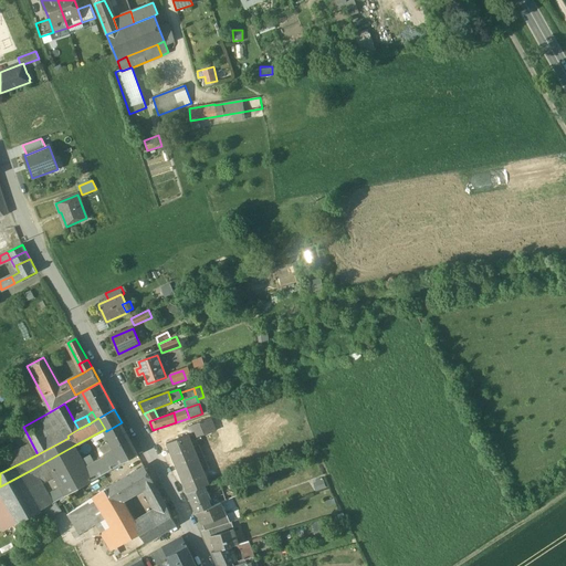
[(211,418),(189,427),(194,438),(206,433),(206,435),(217,430),(211,418)]
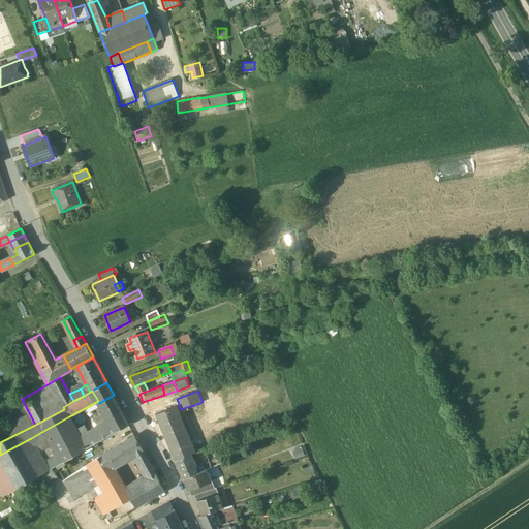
[(114,395),(99,403),(102,410),(117,403),(114,395)]
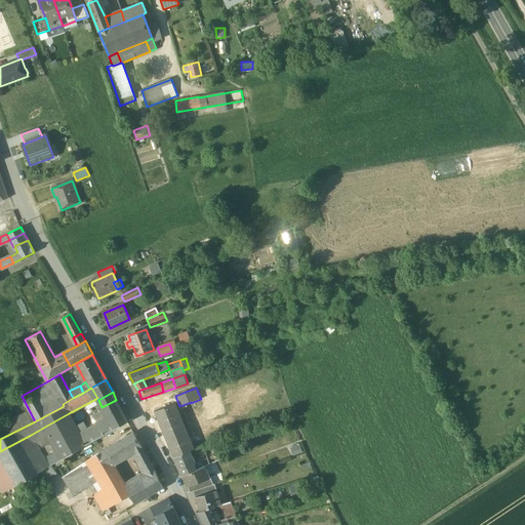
[(116,400),(102,407),(109,419),(114,430),(128,421),(116,400)]
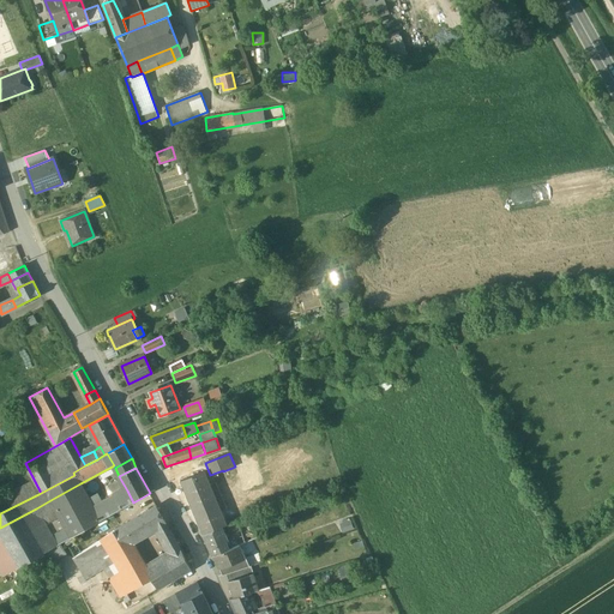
[(205,471),(180,480),(203,534),(222,527),(227,525),(205,471)]
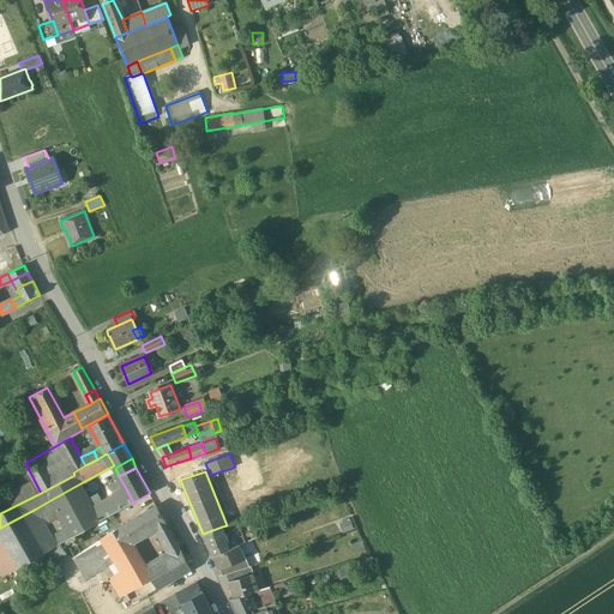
[(80,483),(50,500),(56,510),(58,506),(85,491),(80,483)]
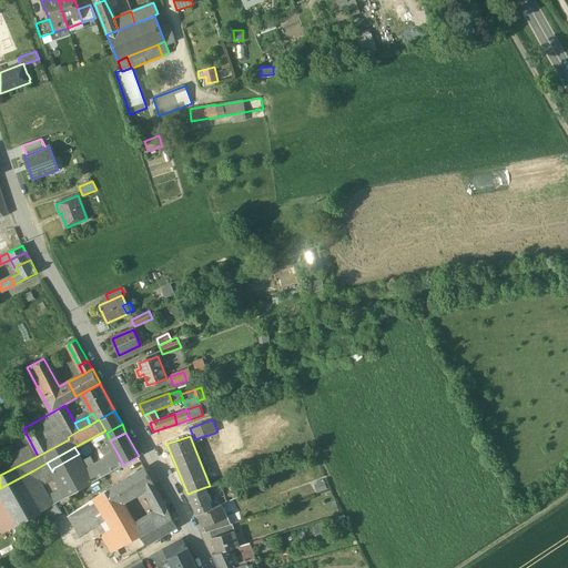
[(79,454),(53,468),(52,472),(67,497),(93,482),(88,470),(79,454)]
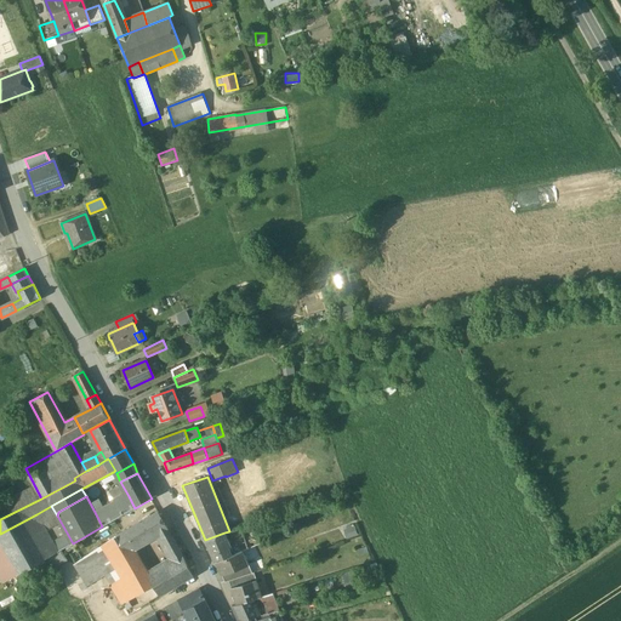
[(129,496),(118,502),(124,514),(135,508),(129,496)]
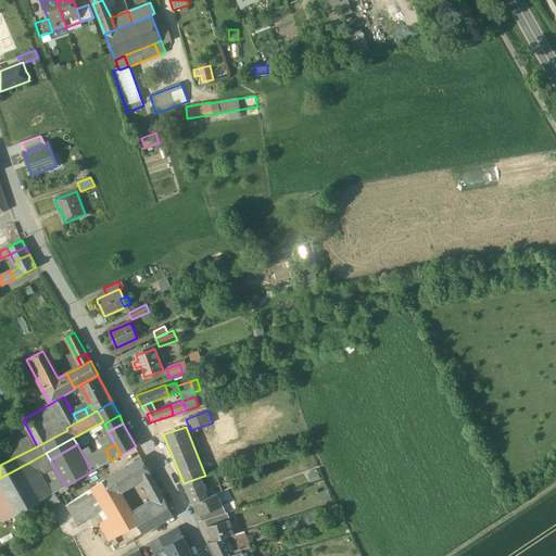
[(105,450),(86,460),(91,471),(111,460),(105,450)]
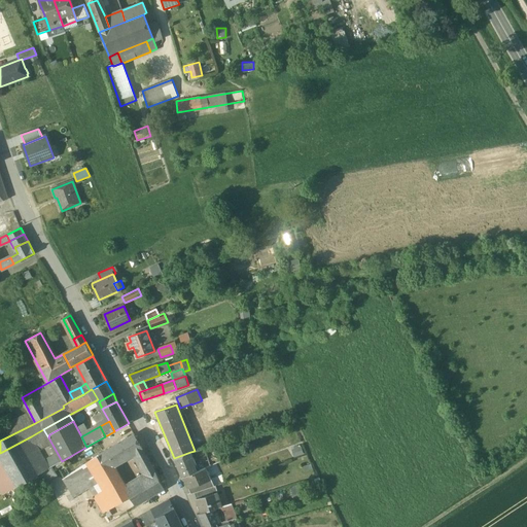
[(142,448),(134,434),(107,451),(115,464),(135,452),(142,448)]
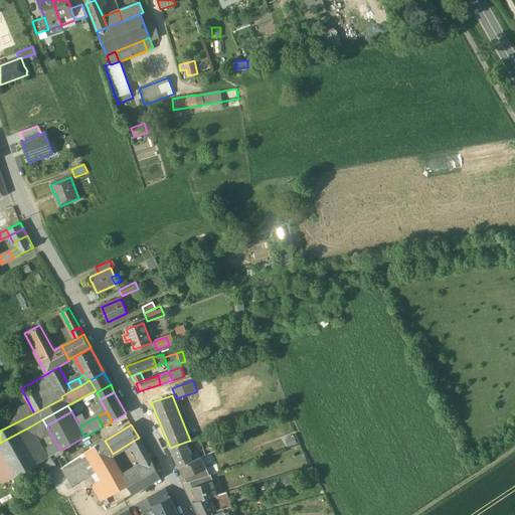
[(30,426),(0,443),(0,448),(2,451),(0,452),(0,476),(4,483),(38,463),(47,458),(30,426)]
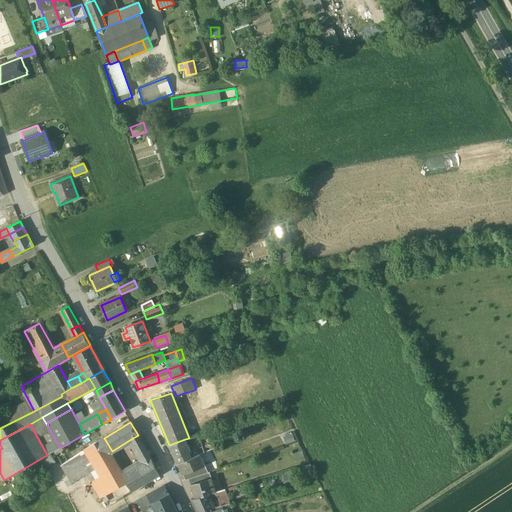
[(204,432),(198,434),(200,442),(201,444),(207,441),(204,432)]
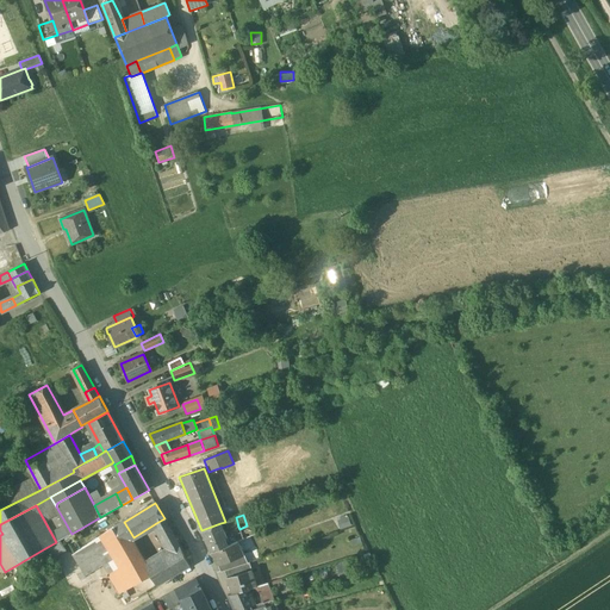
[(340,528),(350,524),(348,516),(337,518),(340,528)]
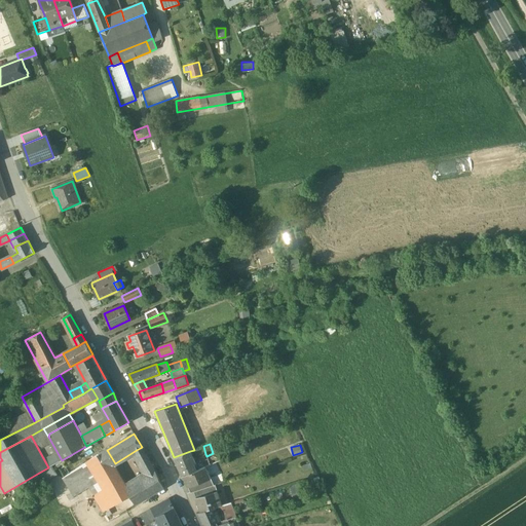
[(194,450),(197,457),(204,455),(205,454),(203,446),(194,450)]
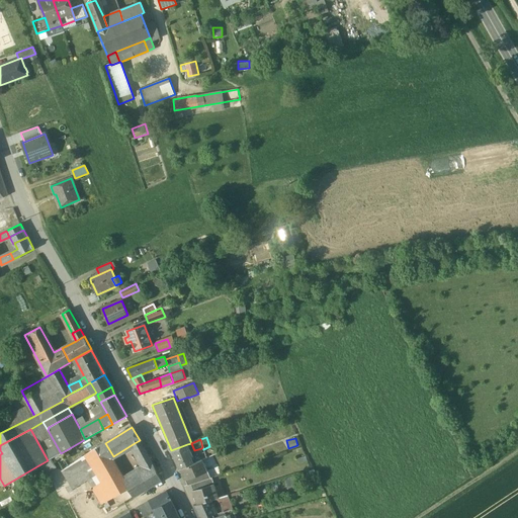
[(140,440),(133,444),(137,451),(144,447),(140,440)]
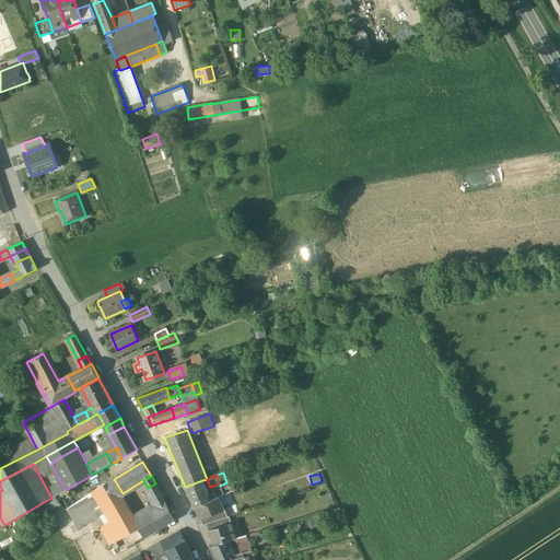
[(158,505),(133,518),(120,494),(123,493),(114,479),(98,488),(69,508),(80,526),(94,516),(111,545),(138,528),(144,538),(175,520),(155,483),(148,488),(158,505)]
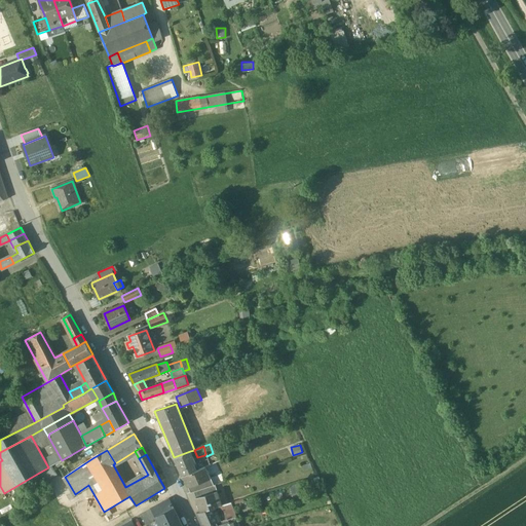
[(190,451),(174,457),(182,477),(196,471),(193,463),(195,463),(190,451)]
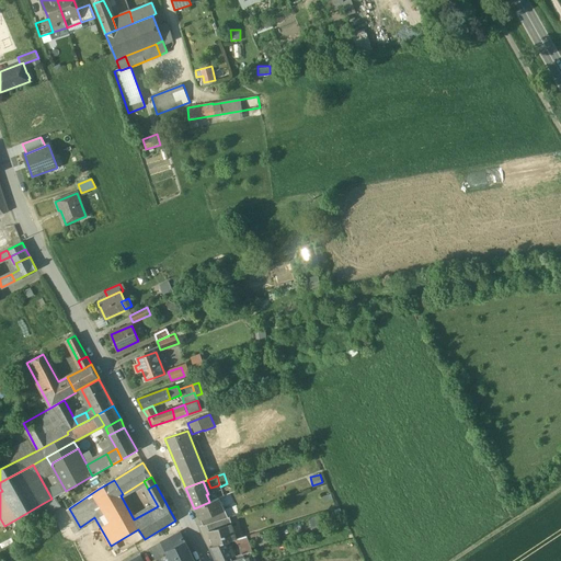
[(221,496),(235,490),(231,484),(219,490),(221,496)]
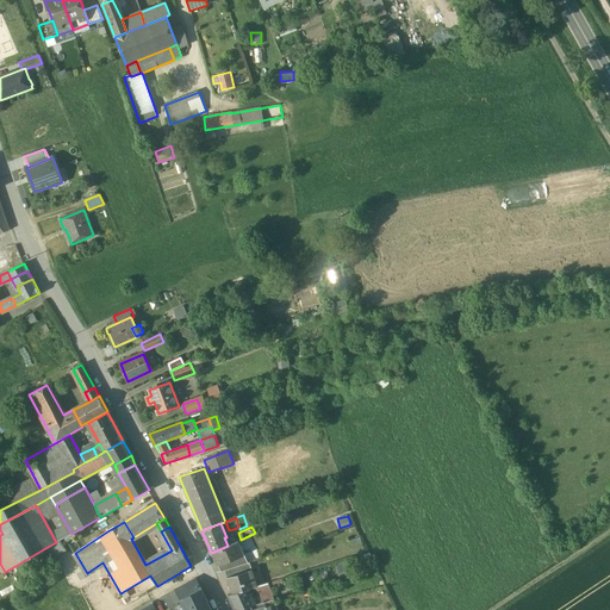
[(56,542),(45,548),(51,558),(64,549),(60,541),(56,542)]
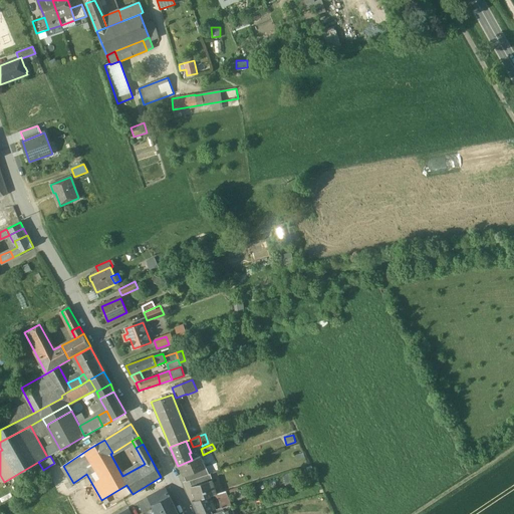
[(178,466),(183,477),(198,472),(194,459),(192,460),(178,466)]
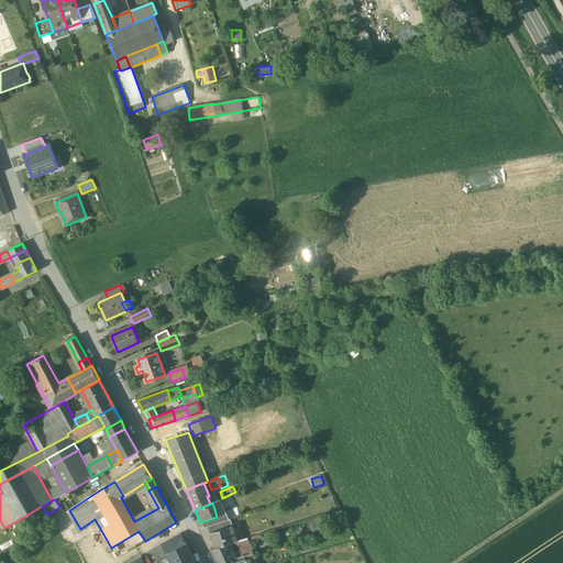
[(200,522),(202,528),(219,522),(217,517),(200,522)]
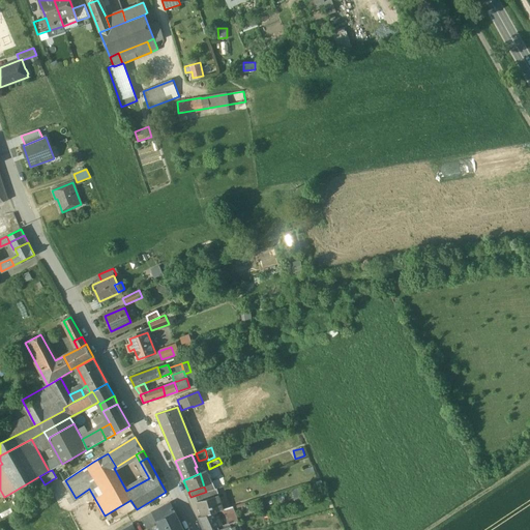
[(190,497),(193,503),(218,496),(216,488),(206,492),(190,497)]
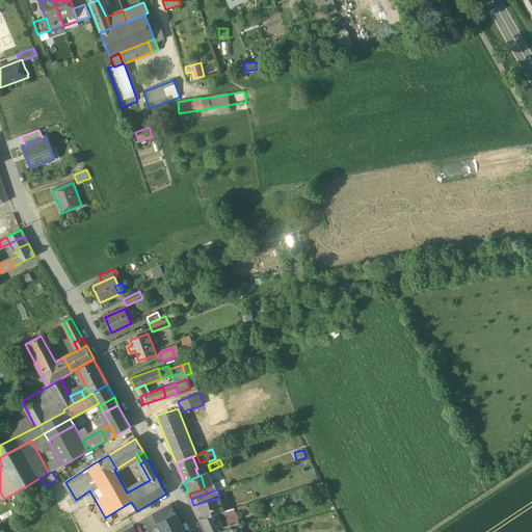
[(295,503),(300,502),(299,489),(285,491),(287,501),(295,500),(295,503)]
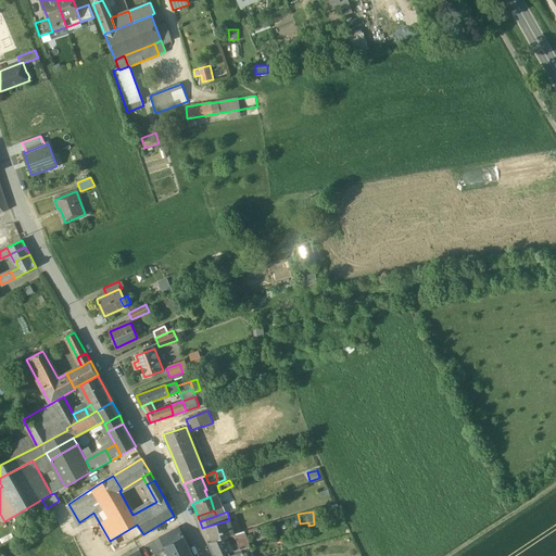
[(202,528),(209,542),(226,536),(229,535),(235,534),(229,520),(202,528)]
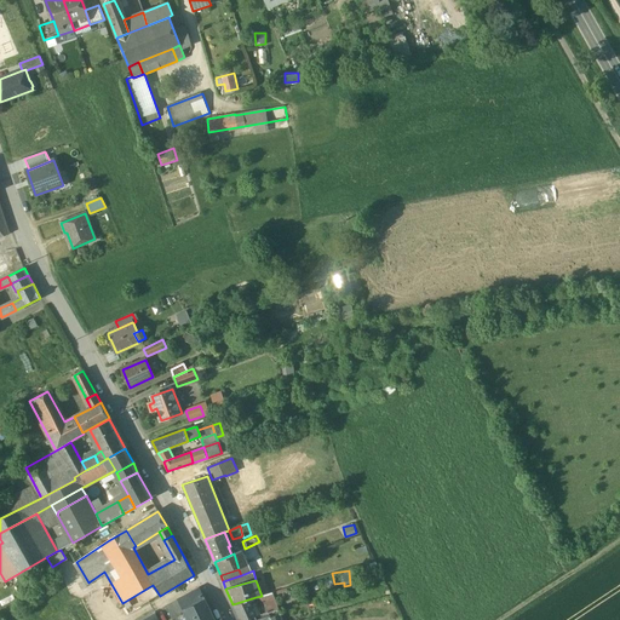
[(306,583),(293,587),(296,595),(309,591),(306,583)]
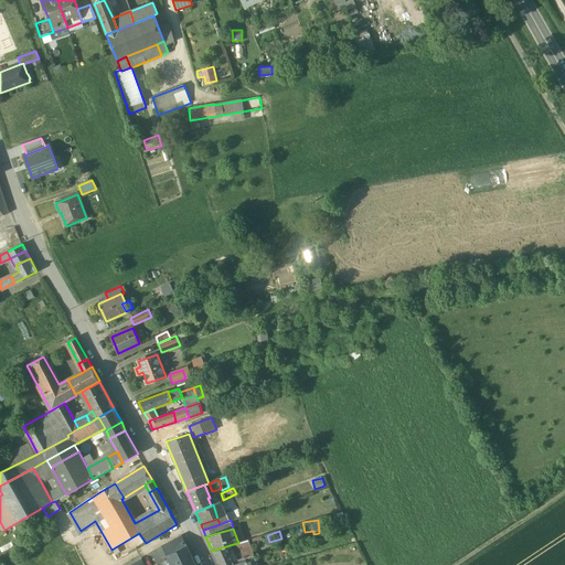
[(195,564),(181,535),(163,545),(169,557),(172,564),(195,564)]
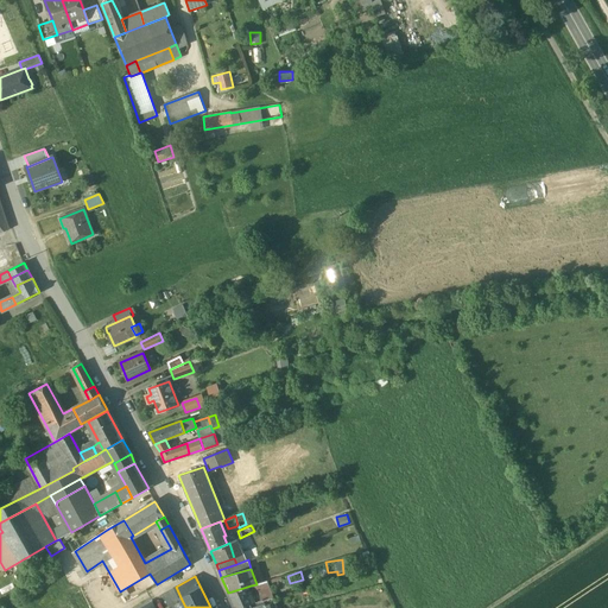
[(182,600),(176,587),(162,595),(169,606),(182,600)]
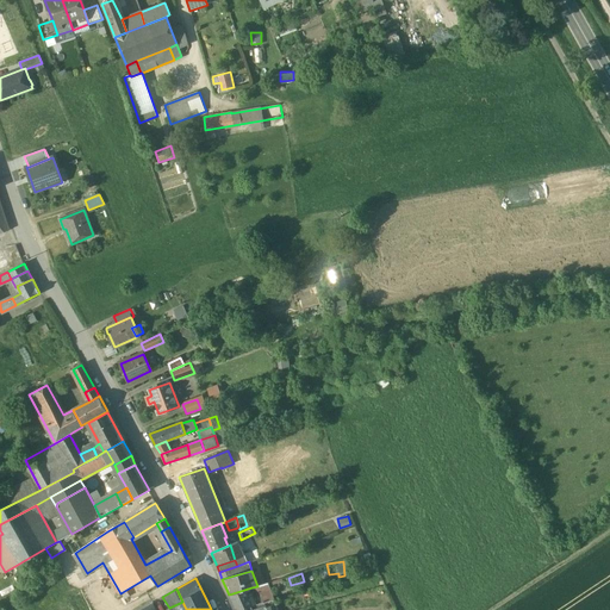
[(248,589),(229,595),(235,609),(250,605),(255,604),(251,596),(248,589)]
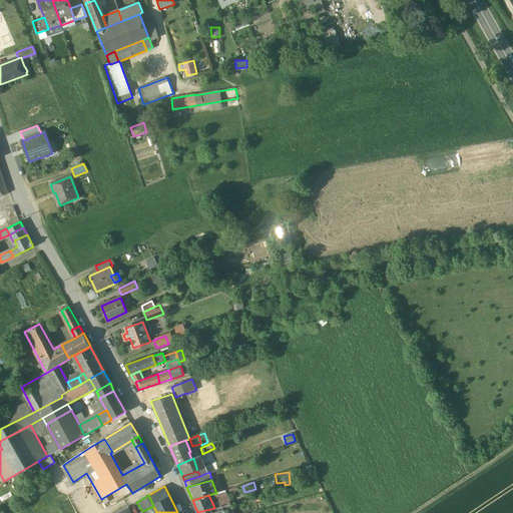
[(230,504),(222,506),(224,512),(233,512),(232,510),(230,504)]
